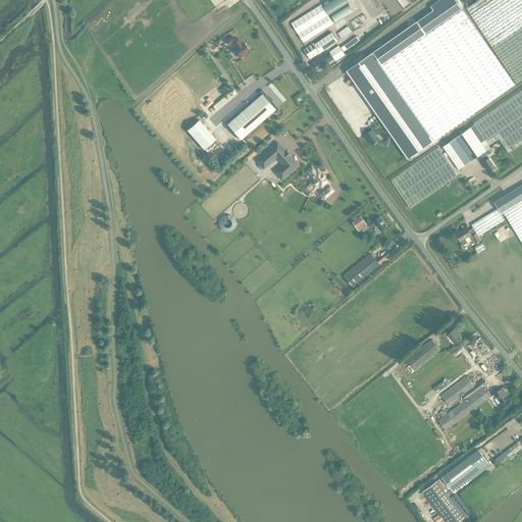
[(346,0),(328,0),(322,4),(328,15),(349,3),(346,0)]
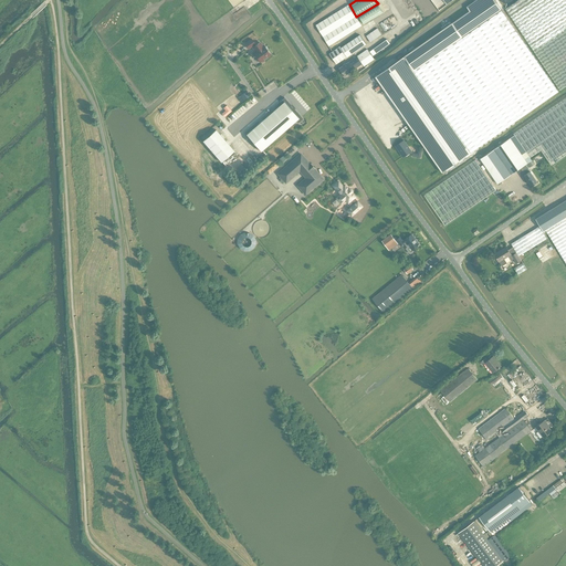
[(452,22),(375,76),(442,173),(520,118),(558,92),(494,0),(477,0),(467,7),(469,11),(452,22)]
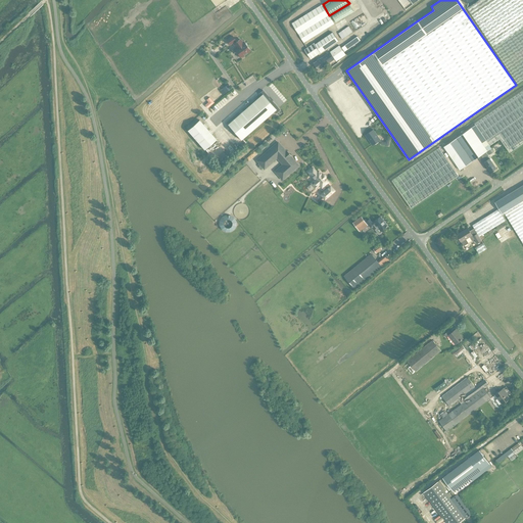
[(522,0),(479,0),(467,8),(518,84),(522,80),(522,0)]
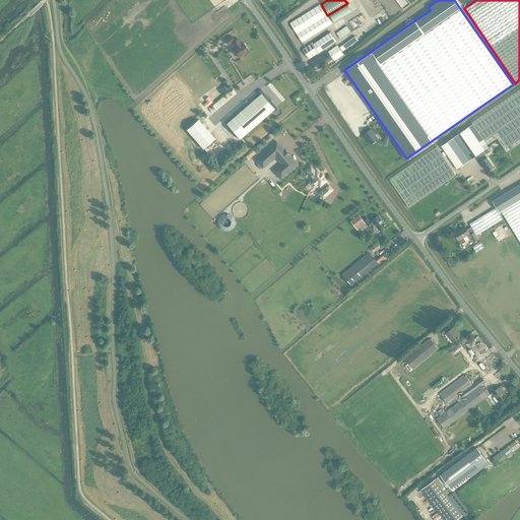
[(327,15),(321,4),(290,23),(303,42),(332,23),(327,15)]
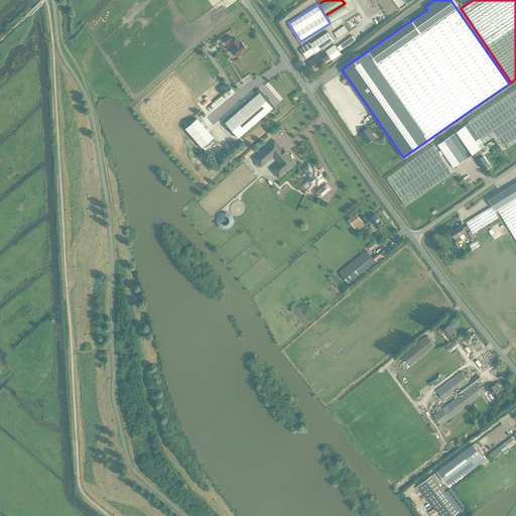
[(332,21),(349,11),(345,4),(327,15),(332,21)]
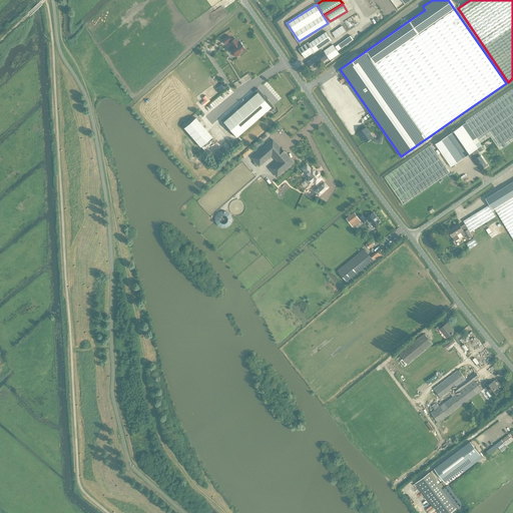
[(338,18),(328,25),(333,31),(342,24),(338,18)]
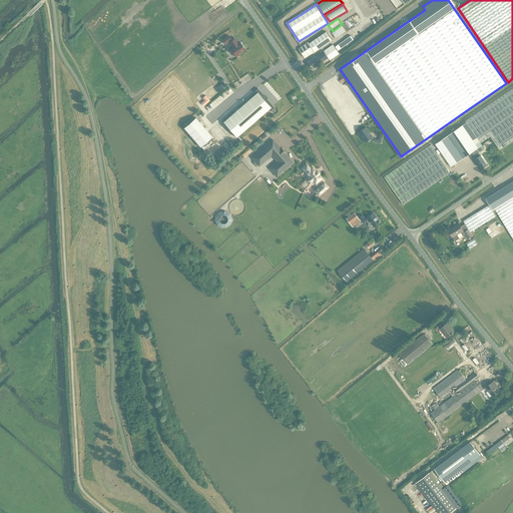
[(346,31),(342,26),(332,32),(336,38),(346,31)]
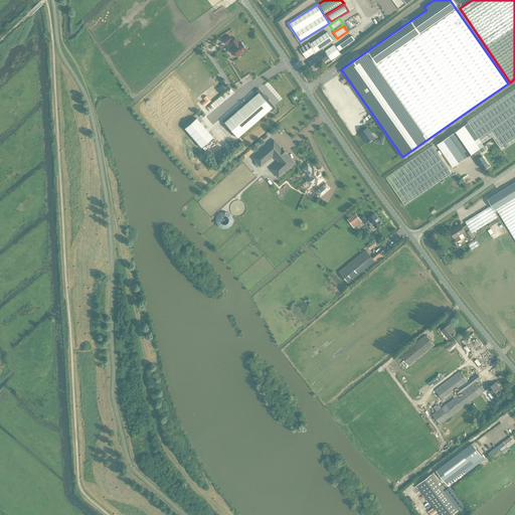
[(310,42),(300,49),(306,58),(316,51),(324,46),(329,42),(333,40),(327,32),(311,43),(310,42)]
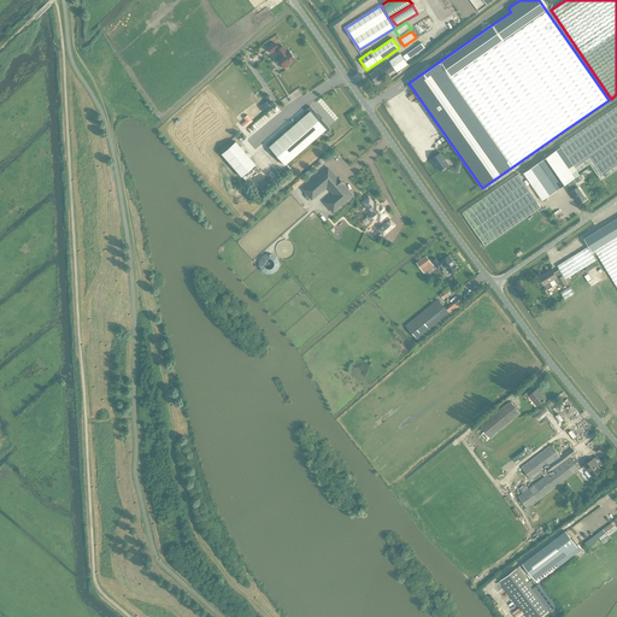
[(293,57),(293,56),(292,56),(288,50),(286,51),(283,47),(278,50),(277,48),(278,47),(275,42),(266,48),(270,53),(275,50),(276,51),(276,52),(280,56),(277,58),(283,68),(294,60),(294,58),(293,57)]
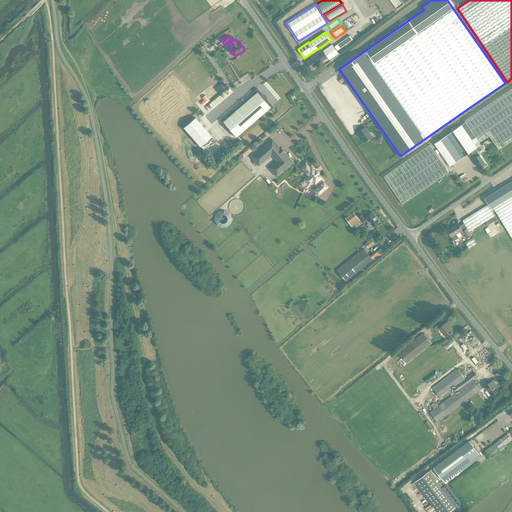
[(350,35),(335,46),(337,50),(345,45),(353,39),(350,35)]
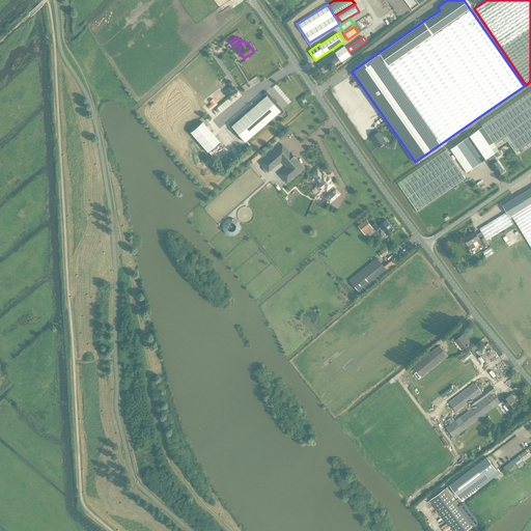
[(344,47),(335,53),(340,60),(341,62),(351,55),(344,47)]
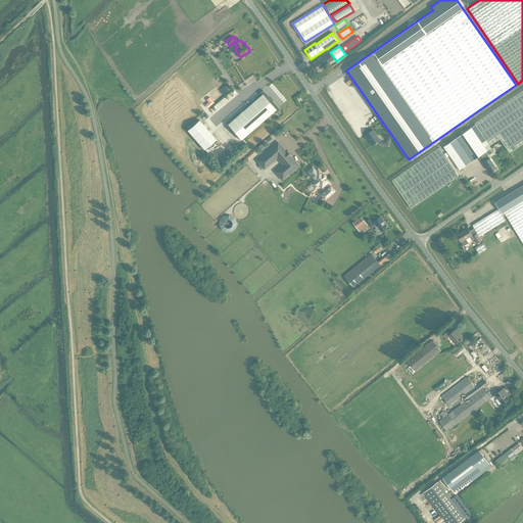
[(330,52),(314,63),(319,70),(335,59),(330,52)]
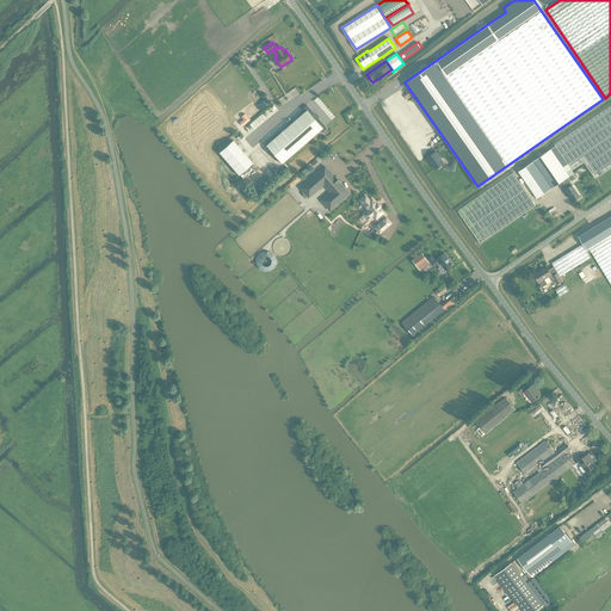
[(302,110),(304,112),(266,146),(282,164),(320,130),(322,133),(322,131),(326,128),(327,129),(327,128),(318,117),(316,118),(314,115),(314,113),(307,105),(307,106),(303,110),(302,109),(302,110)]
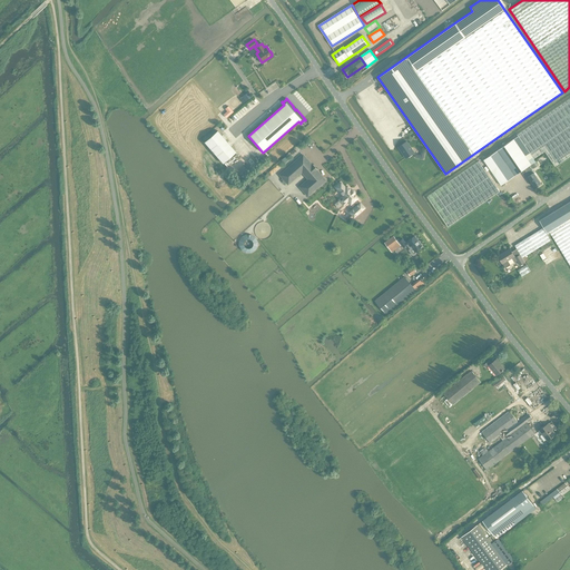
[(544,151),(556,166),(569,156),(569,98),(518,135),(533,158),(544,151)]
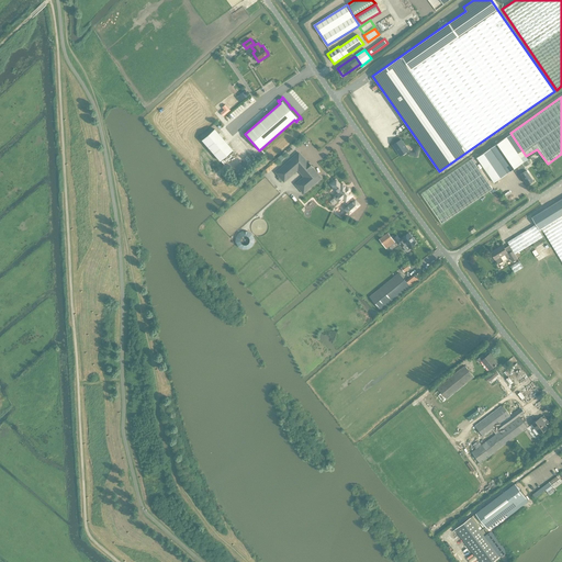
[(214,128),(201,141),(220,161),(233,149),(214,128)]
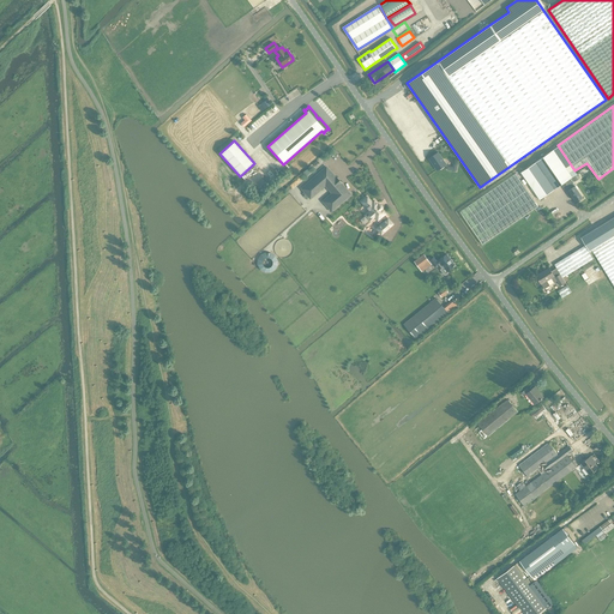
[(554,150),(536,162),(555,190),(558,187),(565,182),(566,181),(571,179),(572,178),(554,150)]
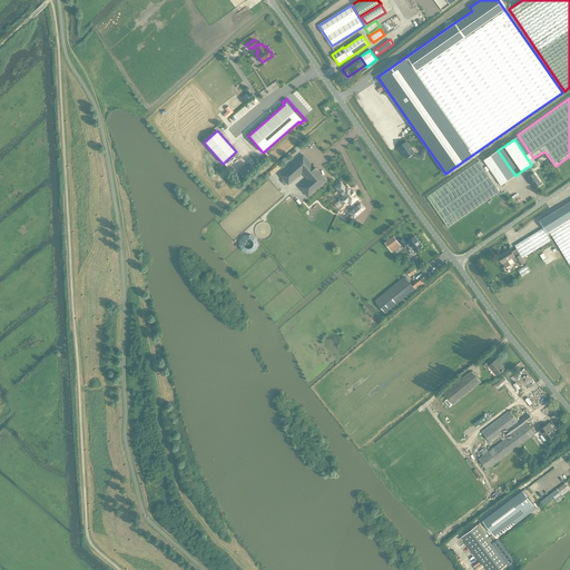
[(406,158),(414,153),(406,141),(399,147),(406,158)]
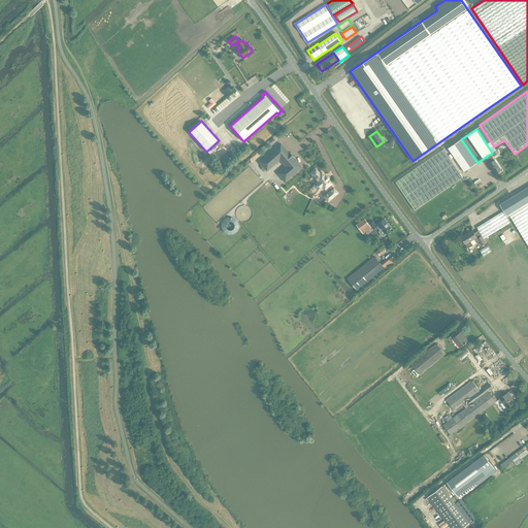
[(461,139),(448,149),(464,171),(477,163),(461,139)]
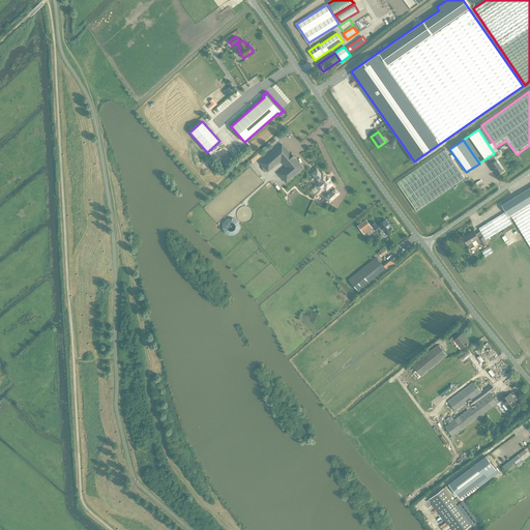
[(291,152),(290,153),(282,144),(260,163),(267,171),(281,159),(287,167),(278,174),(286,182),(302,168),(294,158),(295,157),(291,152)]
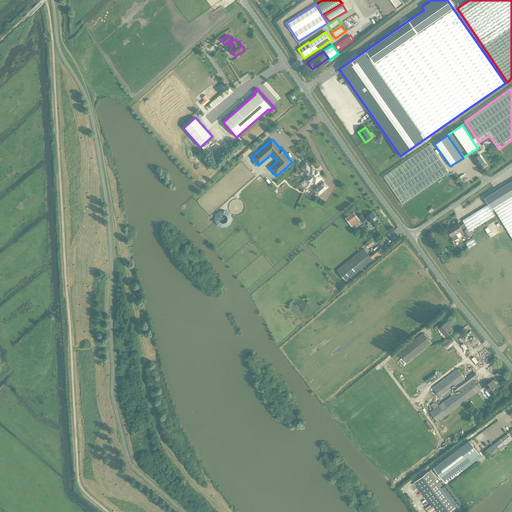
[(430,144),(383,176),(403,203),(449,172),(430,144)]
